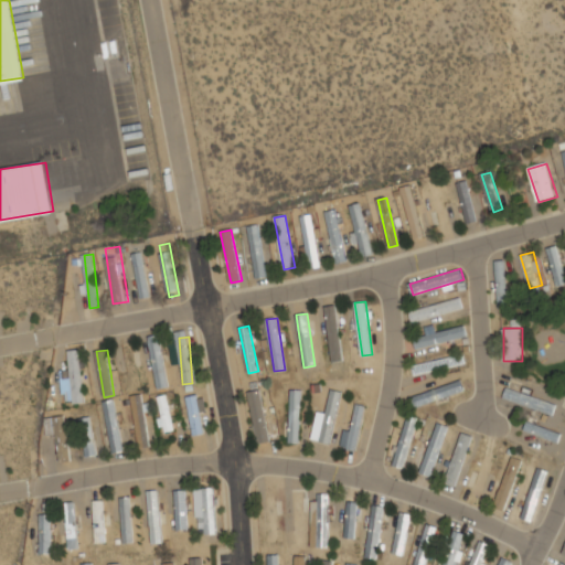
[(414,375),(466,365),(465,355),(412,365),(414,375)]
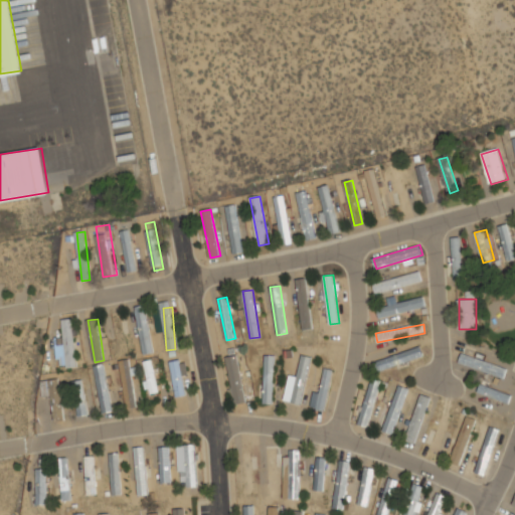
[(423,358),(421,348),(374,361),(377,371),(423,358)]
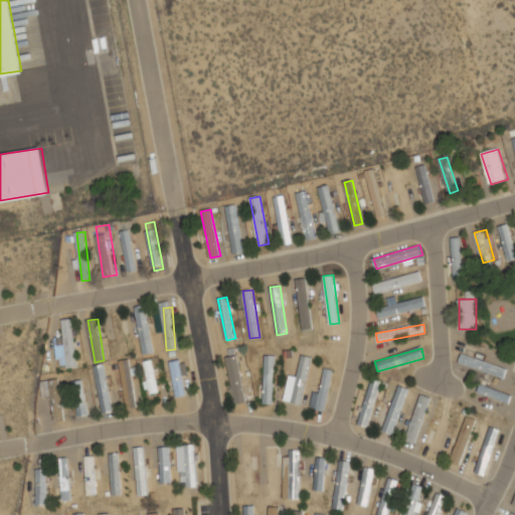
[(275,403),(275,355),(264,355),(264,403),(275,403)]
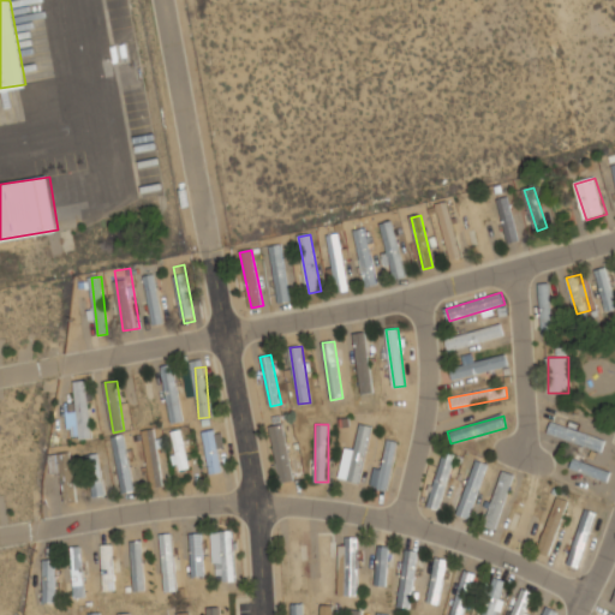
[(280,483),(293,481),(284,425),(270,427),(280,483)]
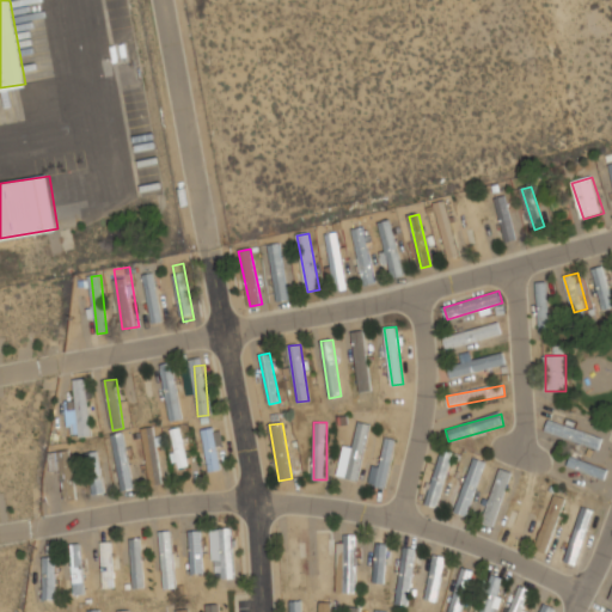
[(169,430),(178,470),(190,467),(182,428),(169,430)]
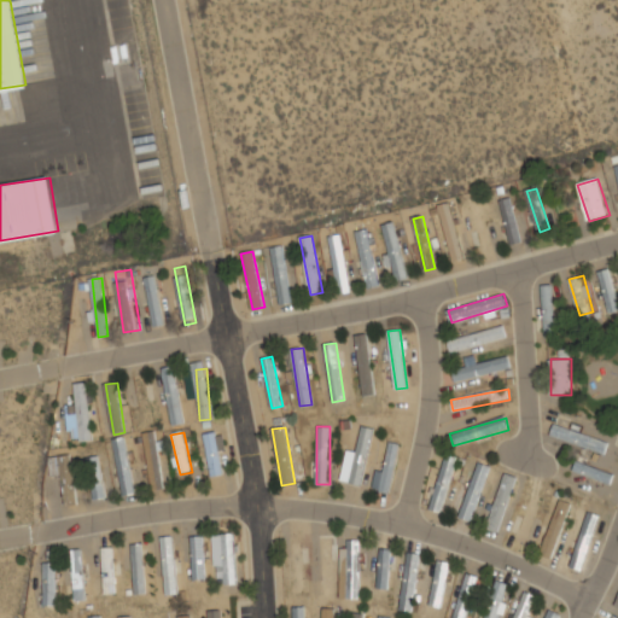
[(203,435),(214,477),(226,474),(215,432),(203,435)]
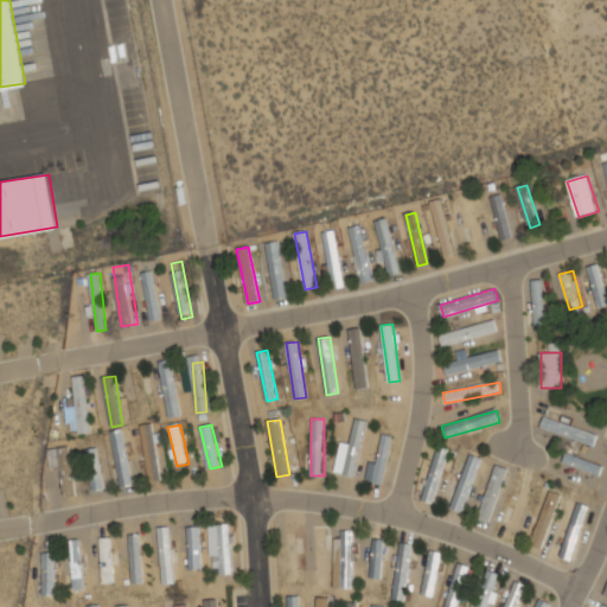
[(379,484),(395,439),(385,435),(370,481),(379,484)]
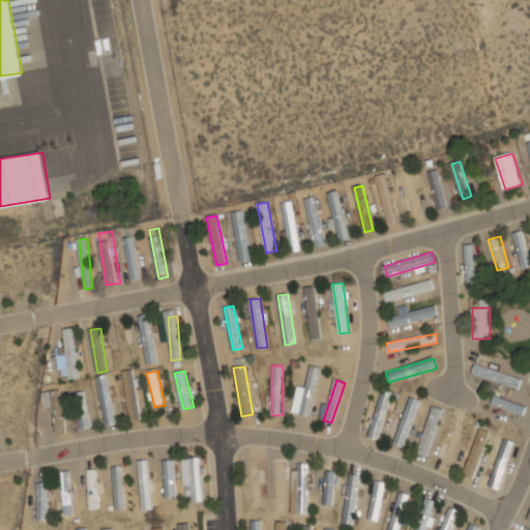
[(393,392),(382,389),(370,437),(381,440),(393,392)]
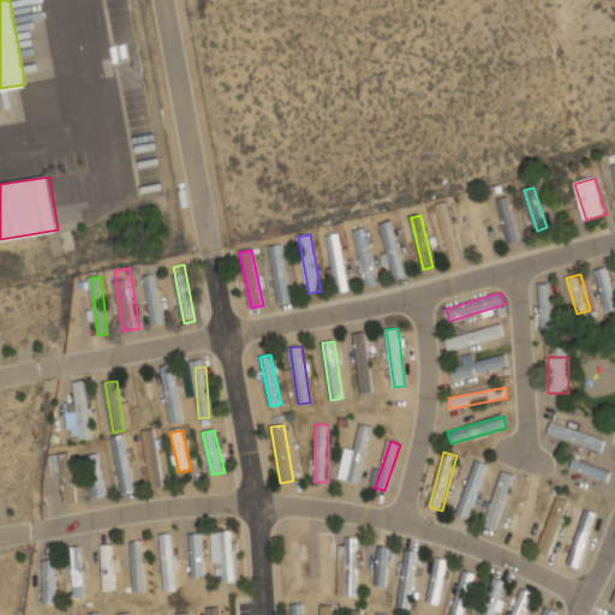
[(488,526),(500,529),(514,473),(501,470),(488,526)]
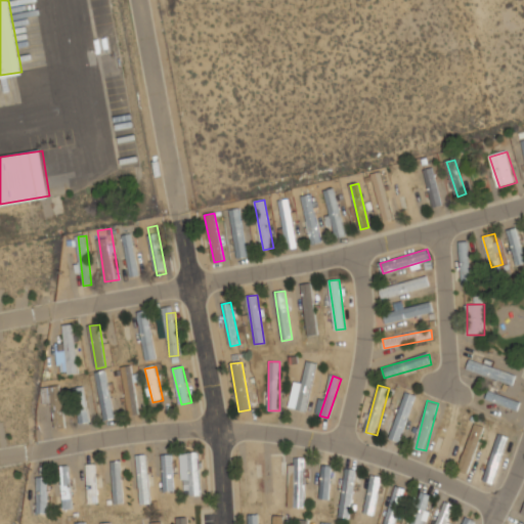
[(484,427),(474,423),(459,470),(469,474),(484,427)]
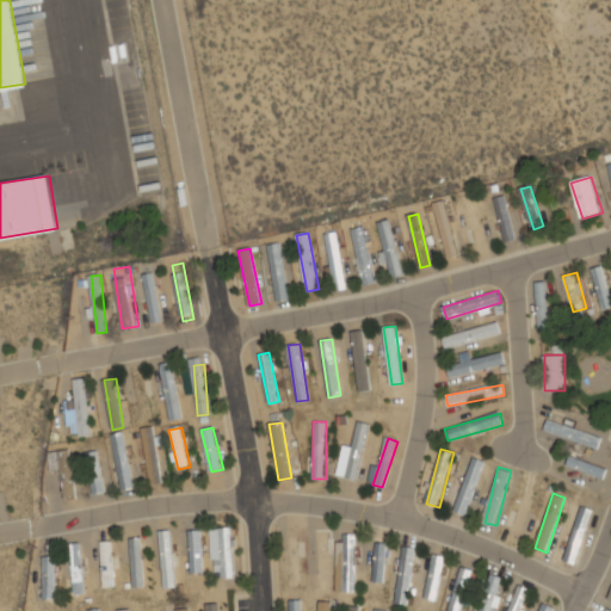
[(562,559),(574,563),(594,510),(582,505),(562,559)]
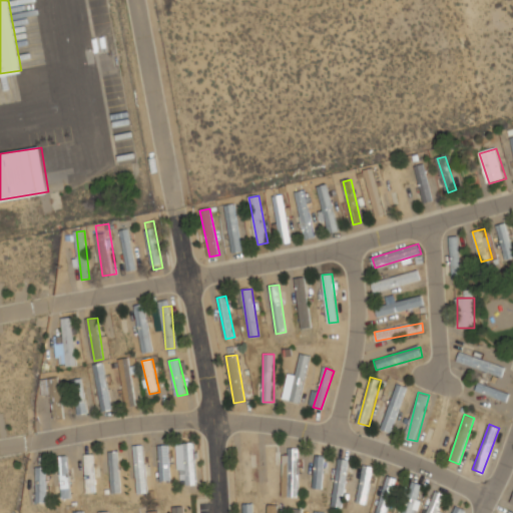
[(195,443),(185,443),(185,485),(195,485),(195,443)]
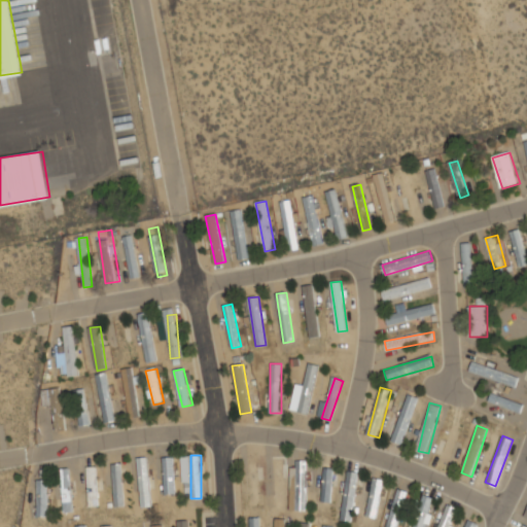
[(138,457),(141,506),(150,506),(147,457),(138,457)]
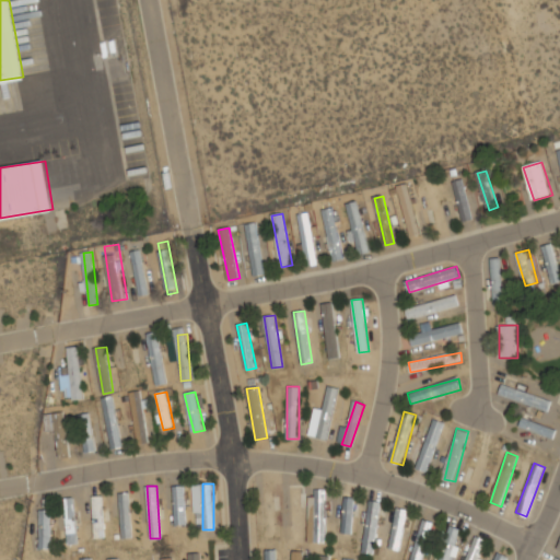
[(327,493),(317,493),(317,535),(331,535),(331,503),(327,503),(327,493)]
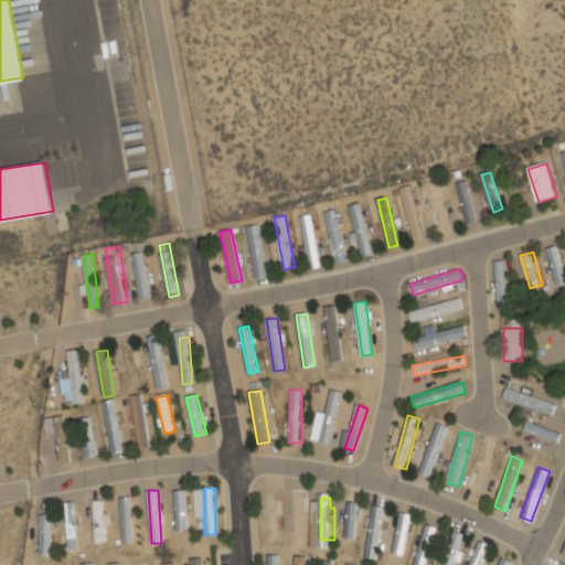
[(356,502),(347,502),(347,537),(356,537),(356,502)]
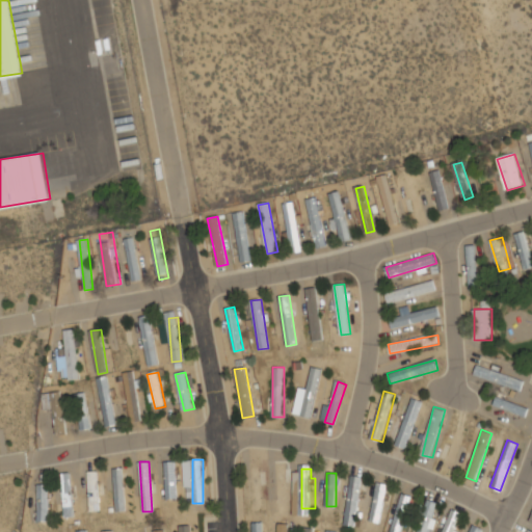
[(37,495),(42,528),(50,527),(47,494),(37,495)]
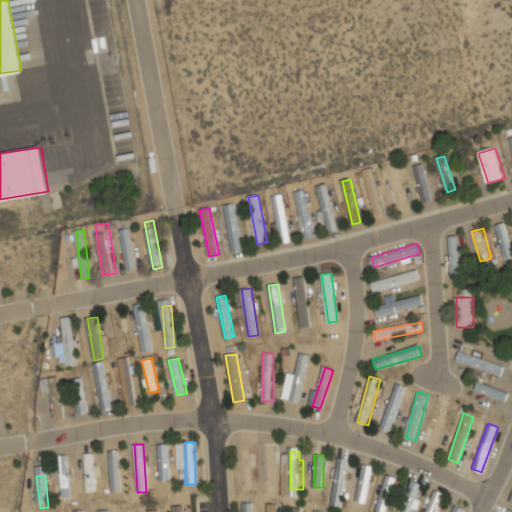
[(401,511),(412,511),(422,484),(412,481),(401,511)]
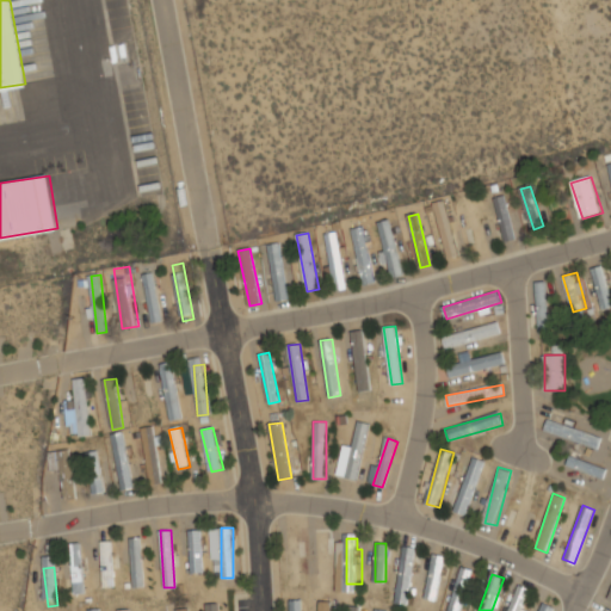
[(303,610),(303,600),(290,600),(290,610),(303,610)]
